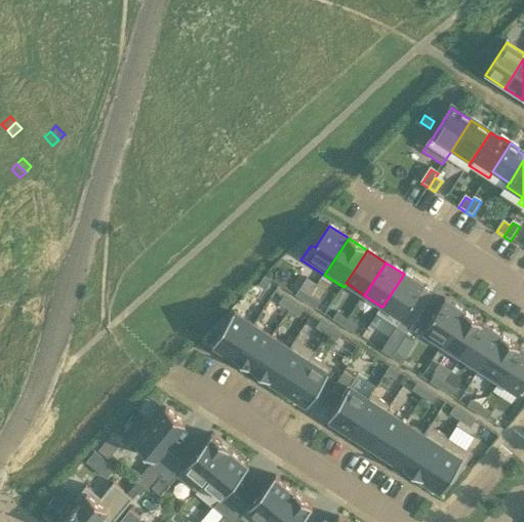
[(381,307),(376,315),(407,334),(420,314),(410,308),(424,286),(404,274),(383,307),(381,307)]
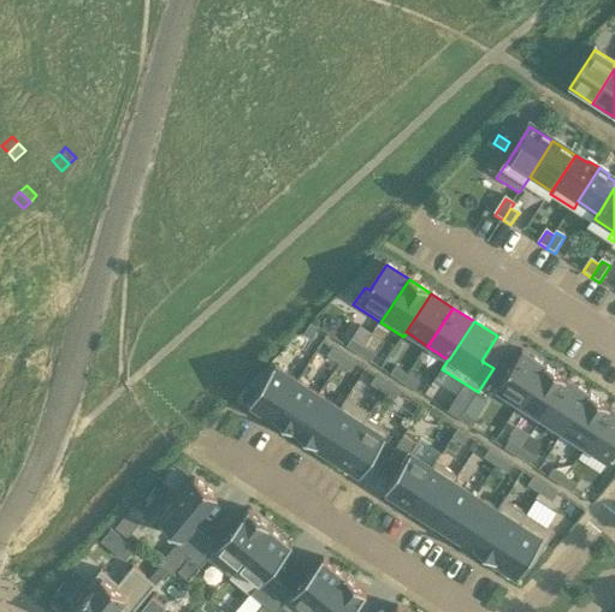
[(311,325),(303,337),(312,342),(319,330),(311,325)]
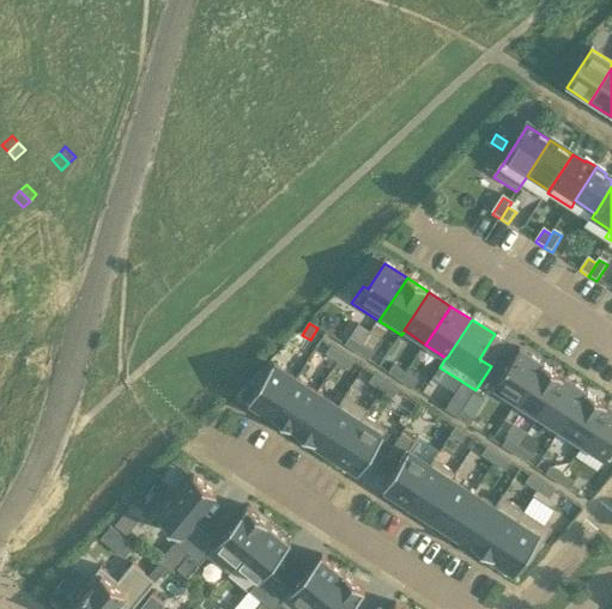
[(345,347),(357,354),(362,347),(350,339),(345,347)]
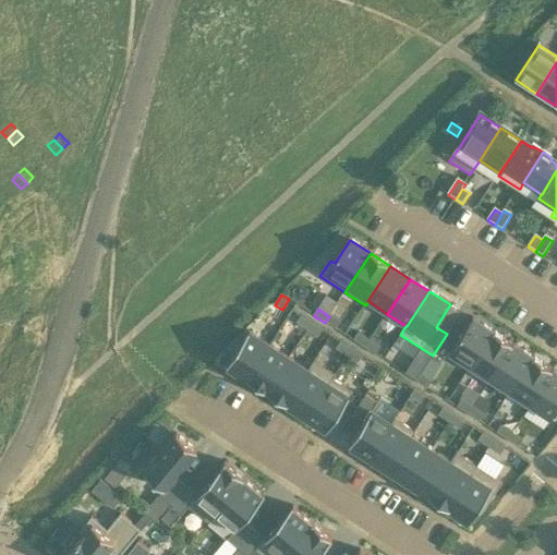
[(329,316),(325,323),(336,330),(341,323),(329,316)]
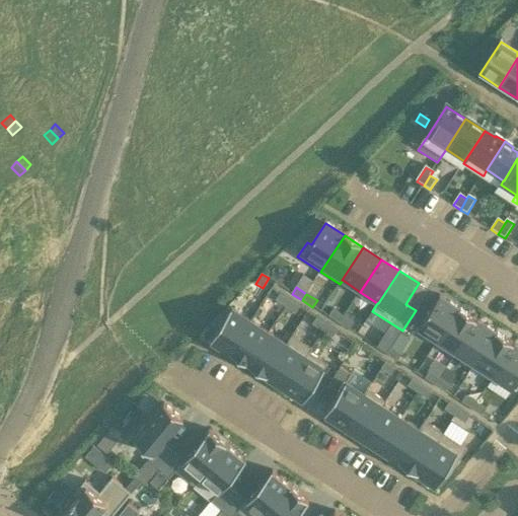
[(286,308),(290,302),(280,295),(276,302),(286,308)]
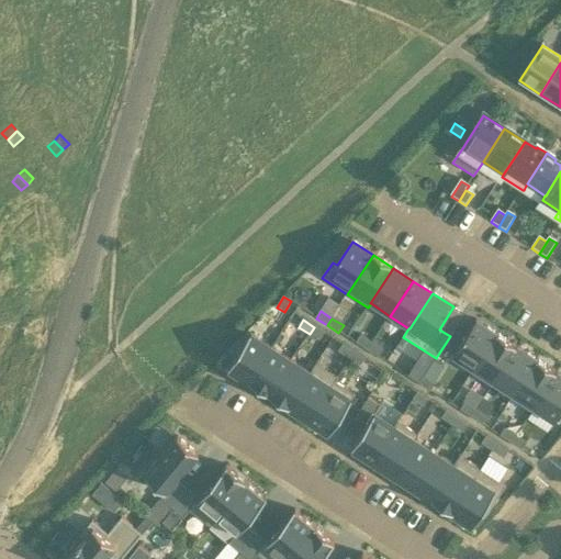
[(474,370),(497,335),(477,322),(453,357),(473,370),(474,370)]
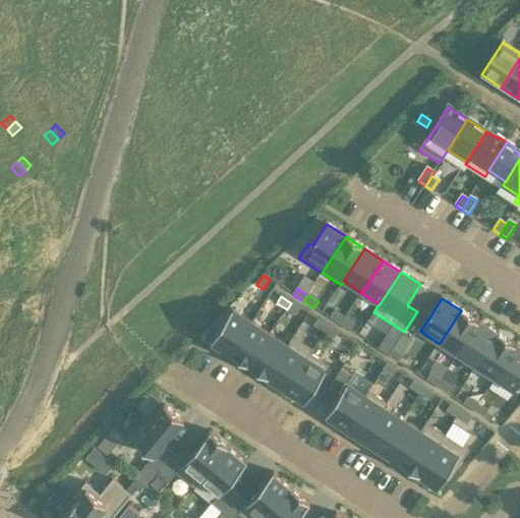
[(301,309),(291,303),(287,309),(297,317),(301,309)]
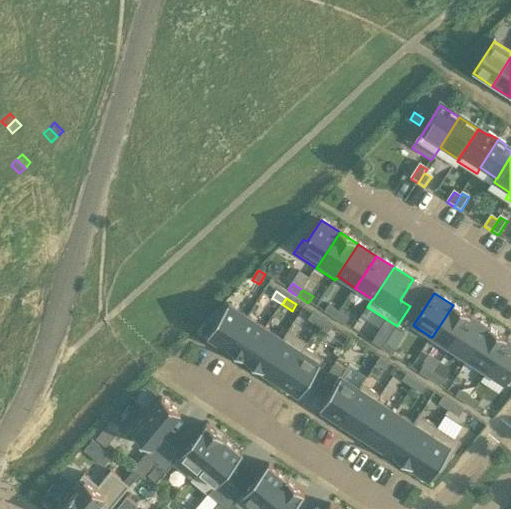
[(227,350),(248,318),(228,305),(215,326),(209,335),(208,338),(227,350)]
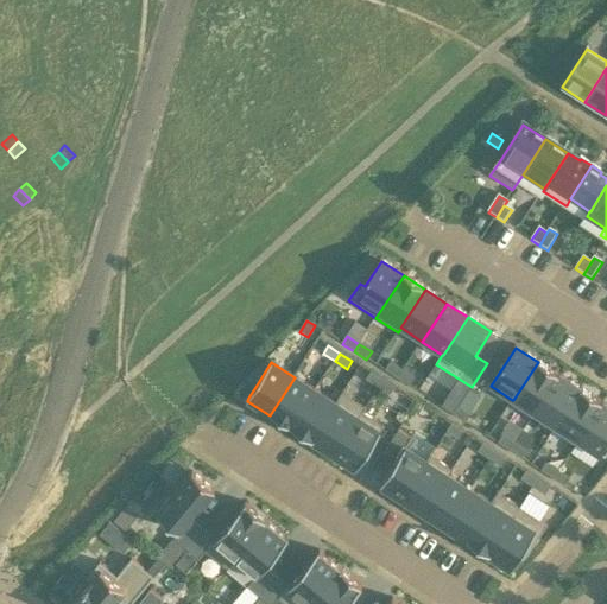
[(536,415),(535,414),(560,376),(538,362),(513,400),(512,400),(510,405),(532,420),(536,415)]
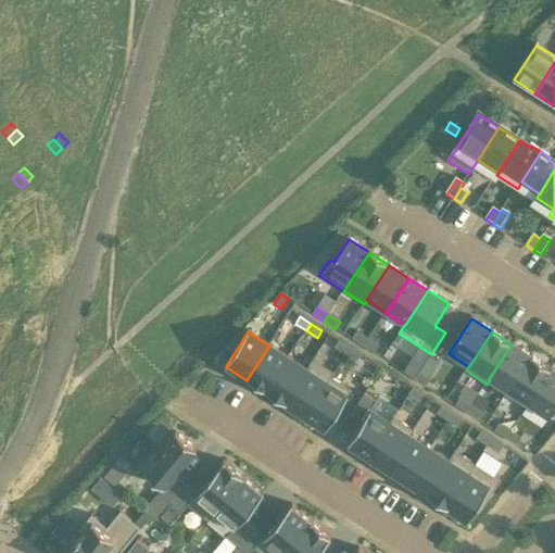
[(357,334),(352,340),(363,348),(368,340),(357,334)]
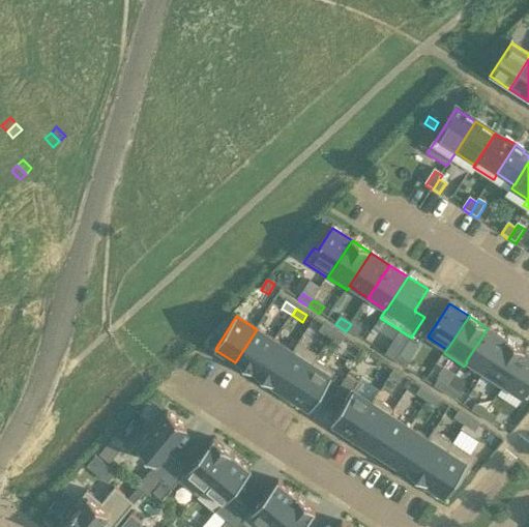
[(351,324),(346,331),(357,338),(361,331),(351,324)]
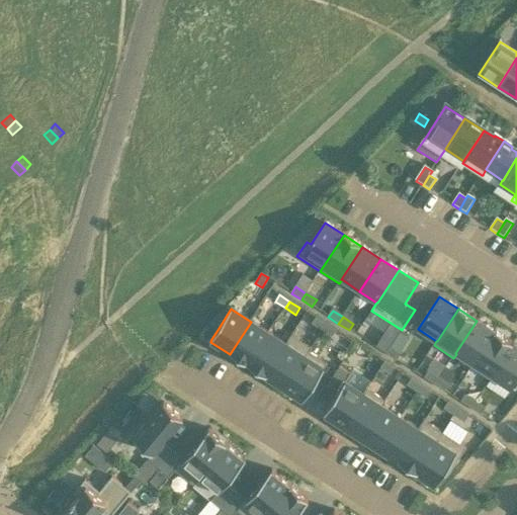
[(327,325),(316,318),(312,325),(322,332),(327,325)]
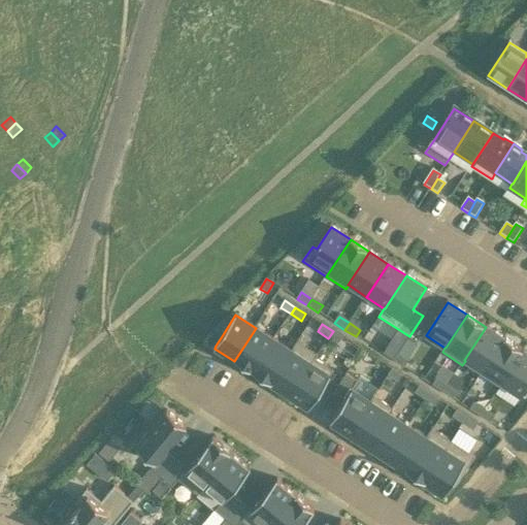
[(486,327),(464,360),(465,361),(482,371),(483,372),(504,339),(486,327)]
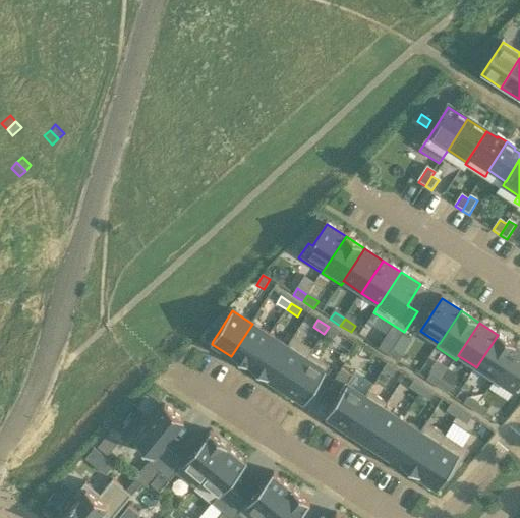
[(249,368),(271,336),(252,324),(231,356),(249,368)]
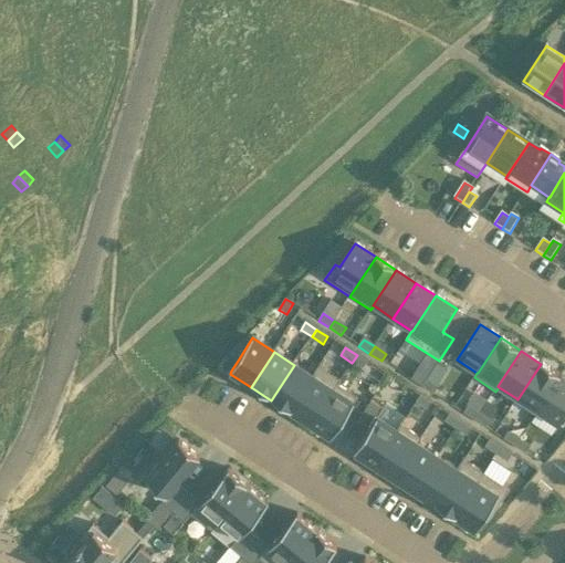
[(357,355),(352,363),(363,369),(368,362),(357,355)]
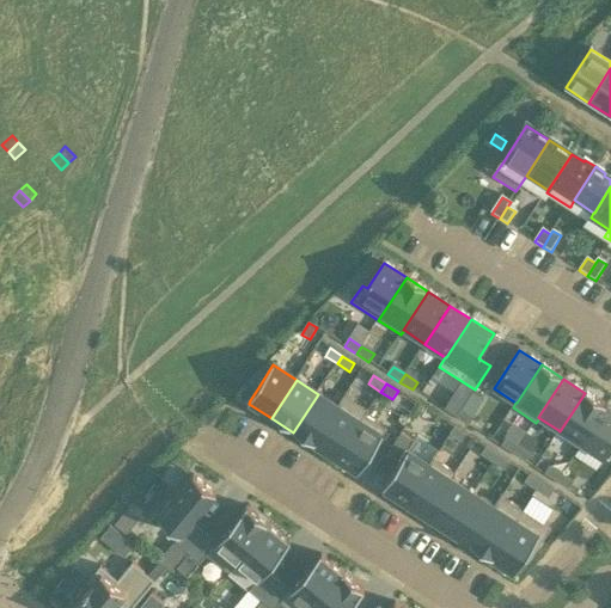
[(244,397),(250,400),(257,390),(251,385),(244,397)]
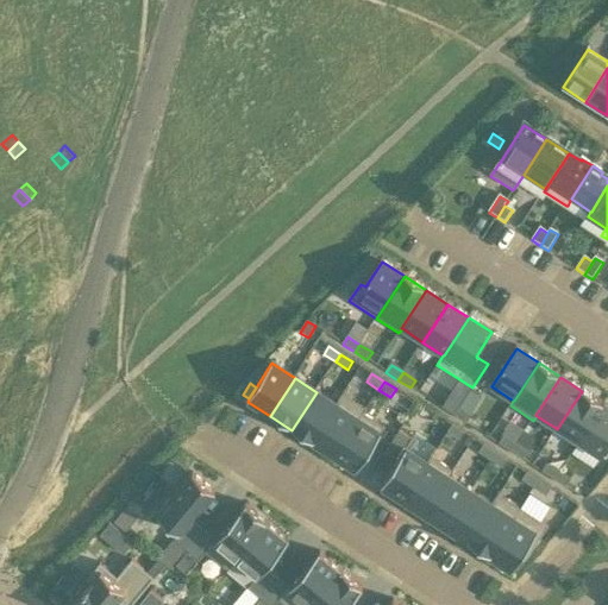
[(582,391),(557,429),(556,428),(553,433),(577,448),(580,443),(578,443),(603,404),(582,391)]
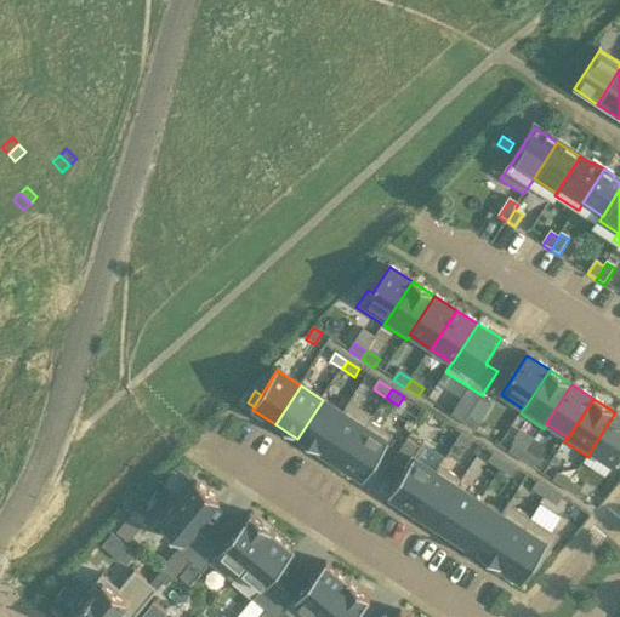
[(323,400),(297,439),(319,452),(345,413),(343,413),(323,400)]
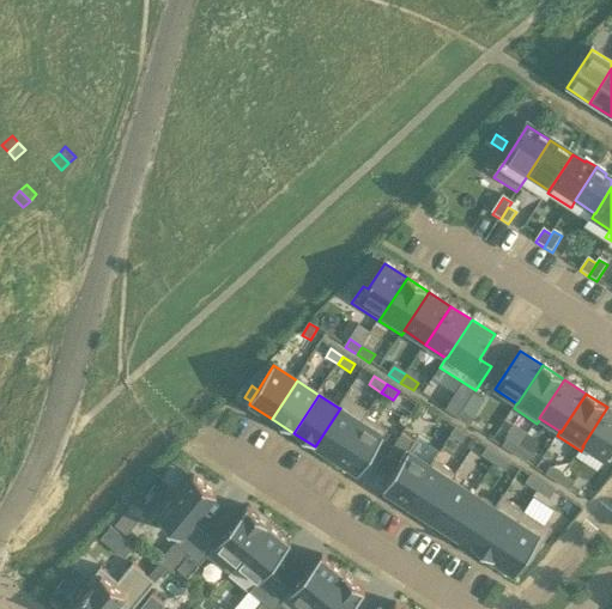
[(337,461),(365,418),(369,413),(368,413),(345,399),(339,408),(340,408),(315,446),(337,461)]
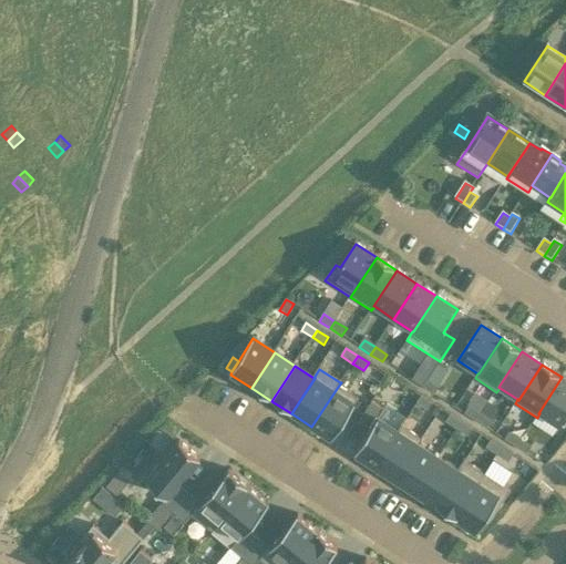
[(433,373),(428,381),(439,388),(444,380),(433,373)]
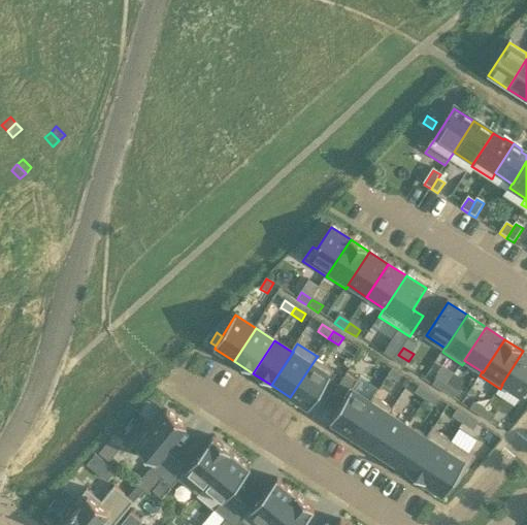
[(526,353),(523,351),(501,385),(502,385),(525,399),(526,397),(526,353)]
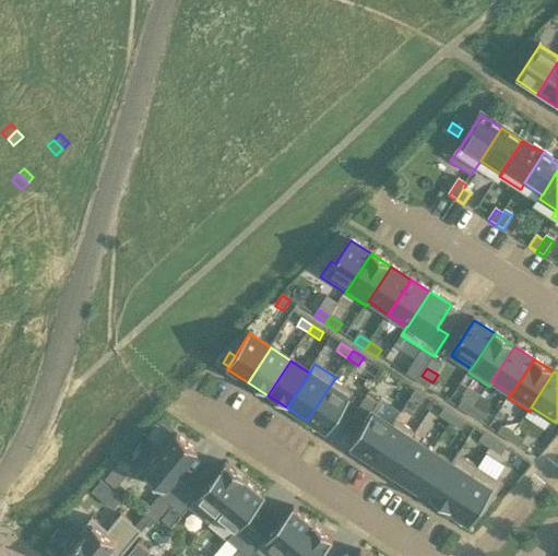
[(422,376),(417,382),(428,390),(432,382),(422,376)]
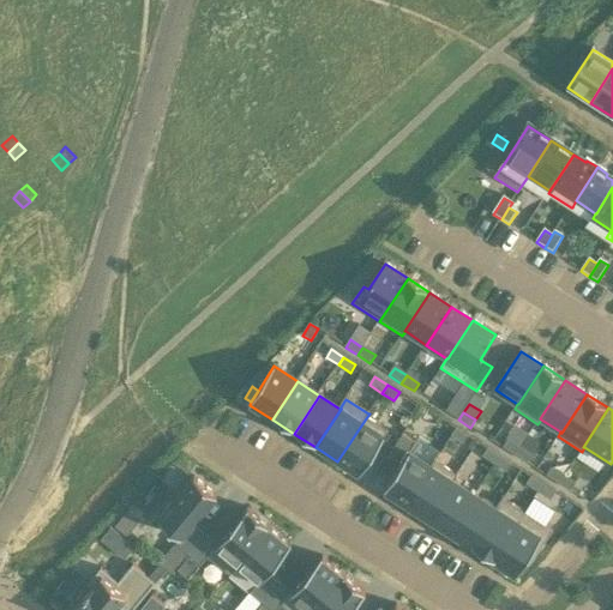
[(366,418),(337,461),(360,476),(365,469),(388,433),(366,418)]
